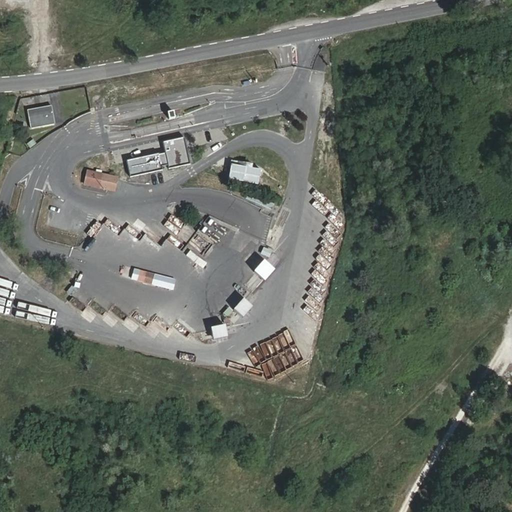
[(31,128),(55,124),(51,106),(27,110),(31,128)]
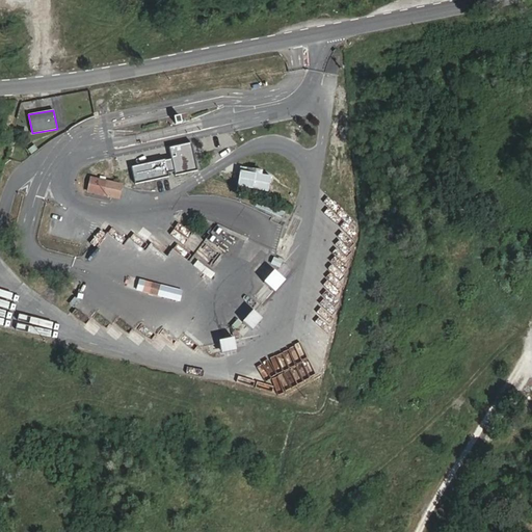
[(174,117),(176,125),(182,124),(181,115),(174,117)]
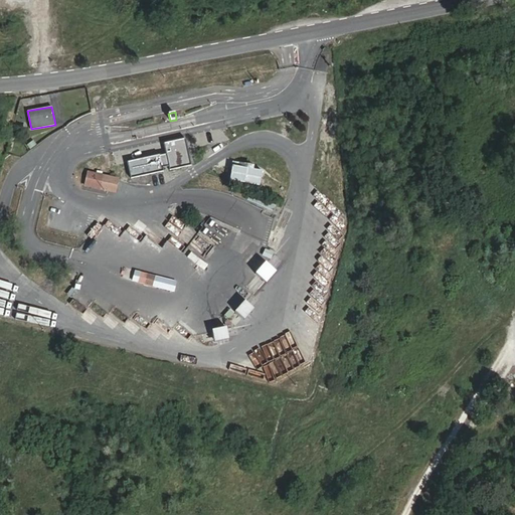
[(192,165),(186,138),(164,143),(170,170),(192,165)]
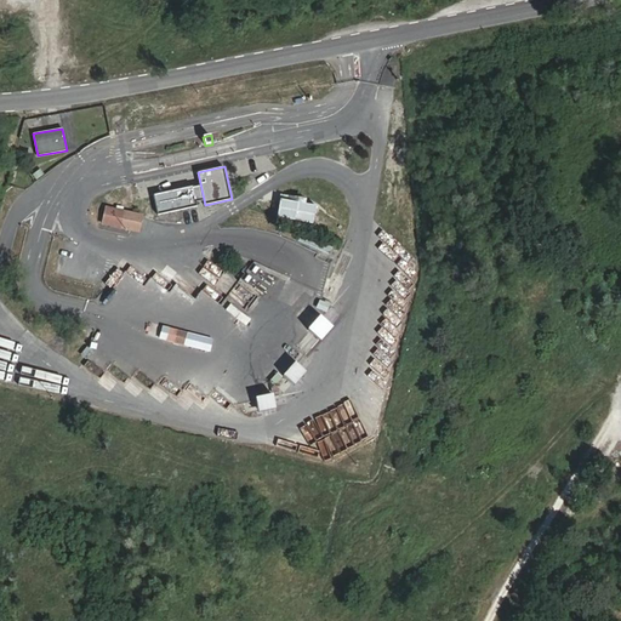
[(103,223),(138,232),(143,216),(107,208),(103,223)]
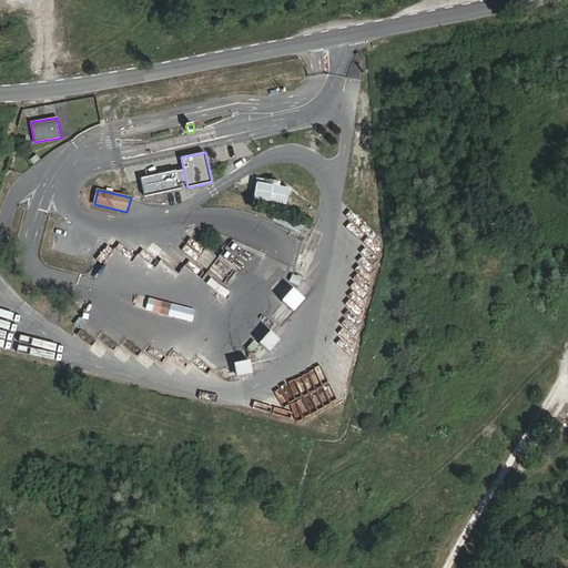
[(117,250),(129,256),(132,252),(120,244),(117,250)]
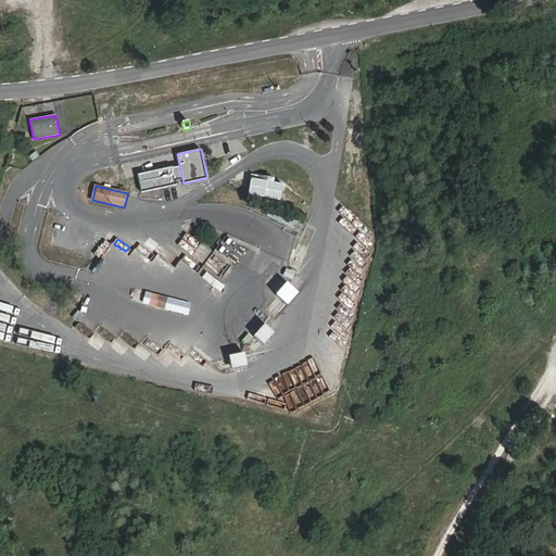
[(219,293),(224,287),(206,273),(201,278),(219,293)]
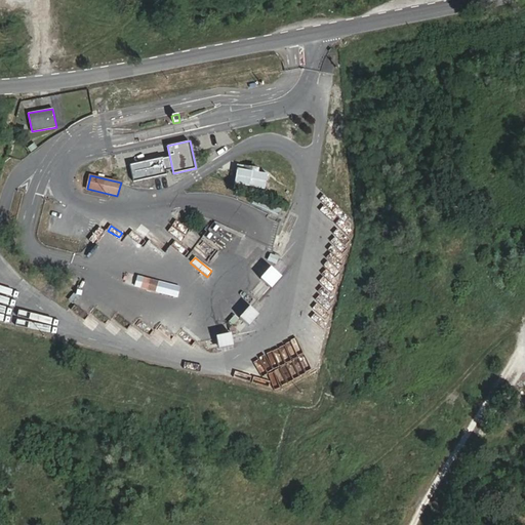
[(259,281),(271,290),(281,279),(270,269),(259,281)]
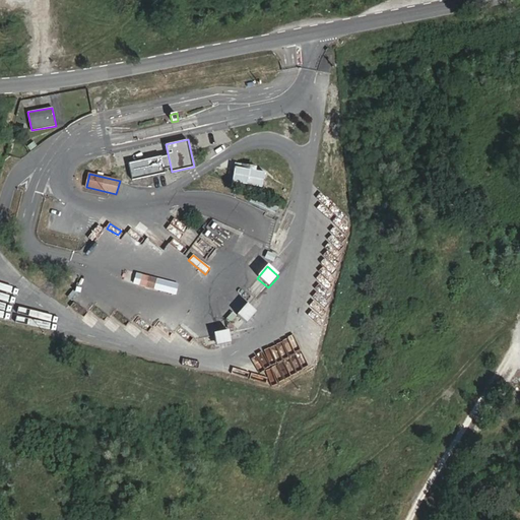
[(157,279),(148,277),(146,285),(154,287),(157,279)]
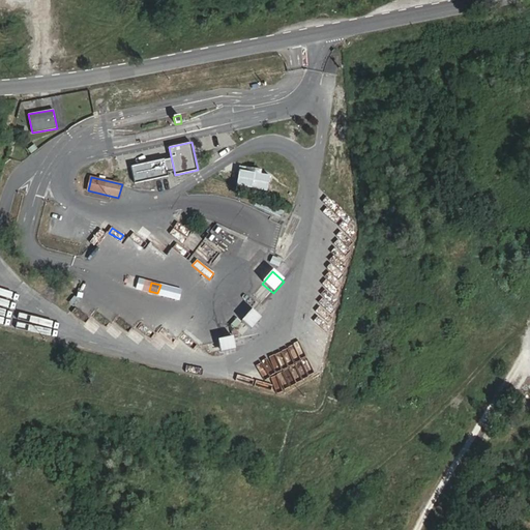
[(320,311),(316,320),(328,325),(332,316),(320,311)]
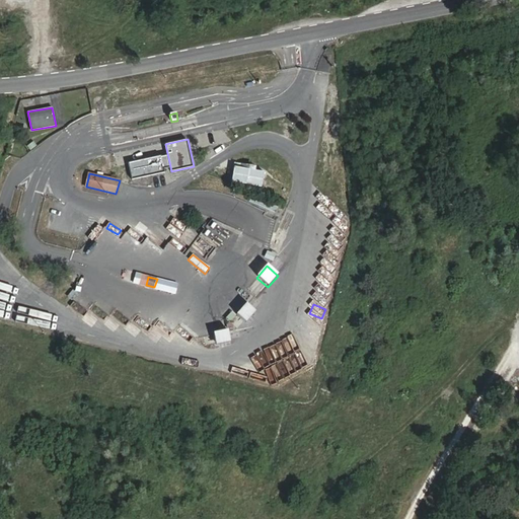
[(246,305),(236,316),(245,324),(255,313),(246,305)]
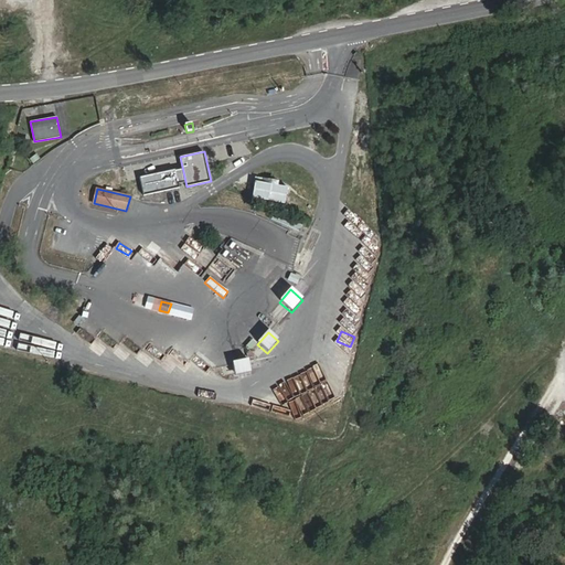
[(339,351),(333,359),(342,366),(349,358),(339,351)]
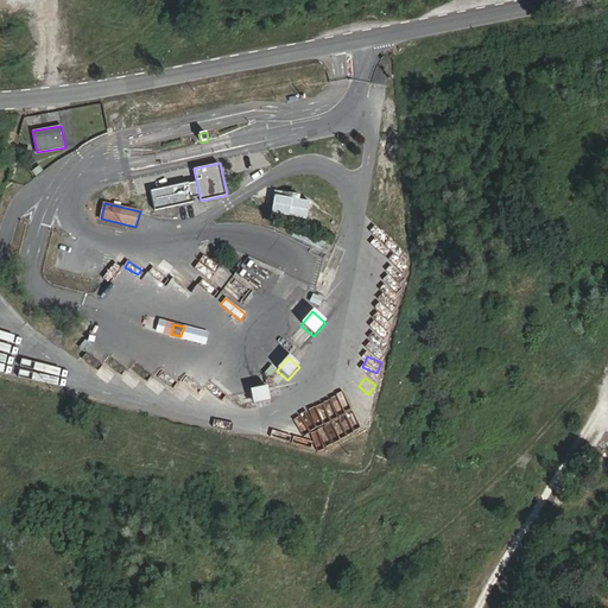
[(249,392),(252,406),(270,403),(266,388),(249,392)]
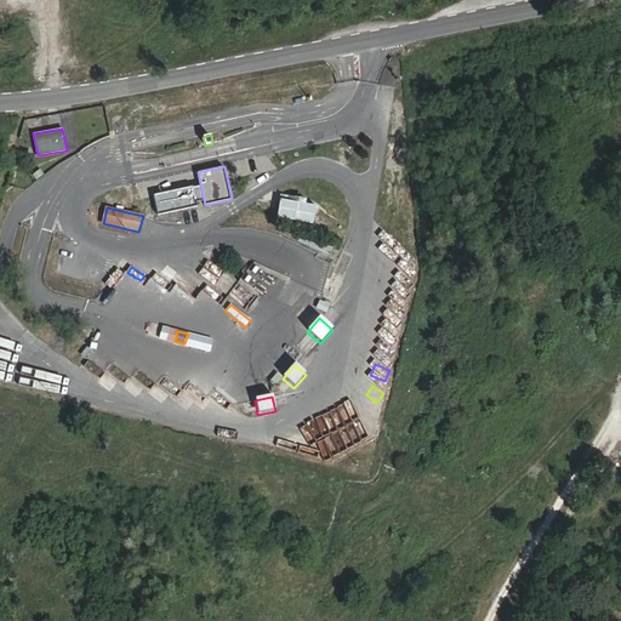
[(318,416),(307,423),(328,457),(376,428),(368,412),(330,434),(318,416)]
